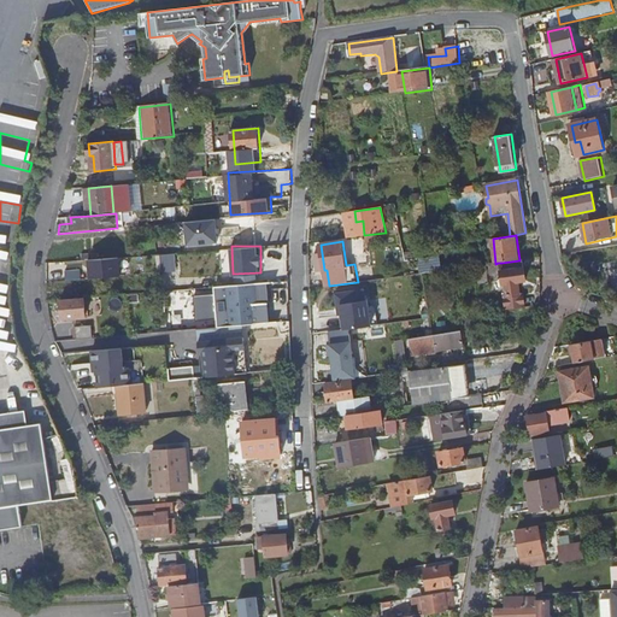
[(394,262),(406,260),(405,253),(405,252),(394,253),(394,262)]
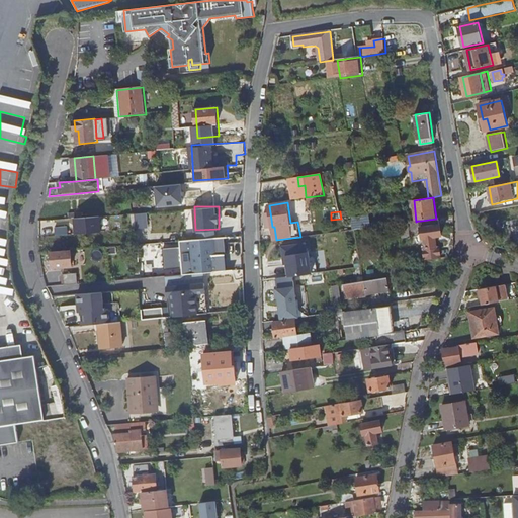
[(75,216),(76,232),(103,231),(102,214),(75,216)]
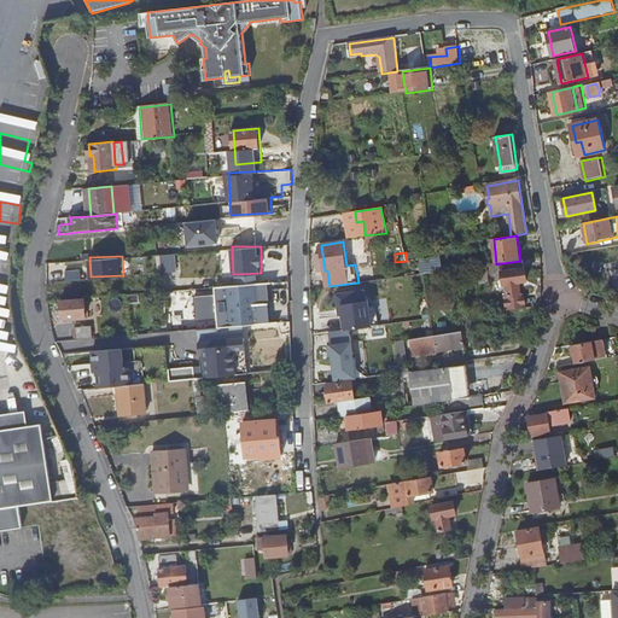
[(508,310),(526,308),(524,295),(522,295),(519,283),(528,281),(524,260),(520,261),(502,263),(505,285),(507,285),(509,297),(506,297),(508,310)]
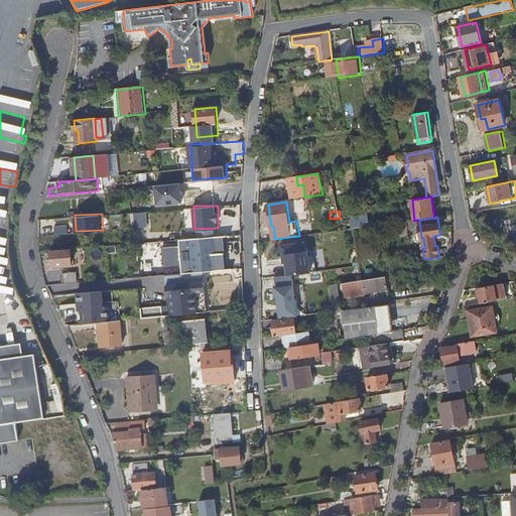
[(407,223),(399,224),(401,237),(409,236),(407,223)]
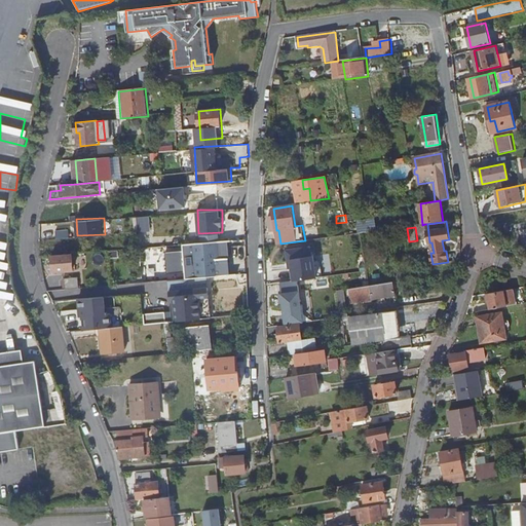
[(236,275),(233,240),(227,241),(230,275),(236,275)]
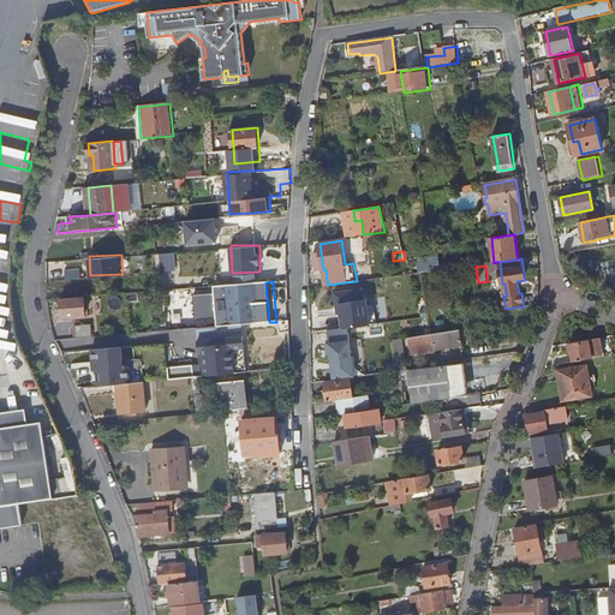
[(214,327),(269,322),(266,282),(212,286),(212,293),(191,294),(192,321),(214,318),(214,327)]
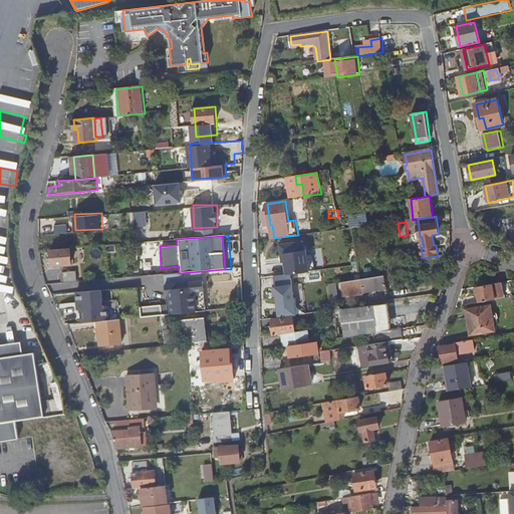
[(280,241),(284,273),(311,270),(307,238),(280,241)]
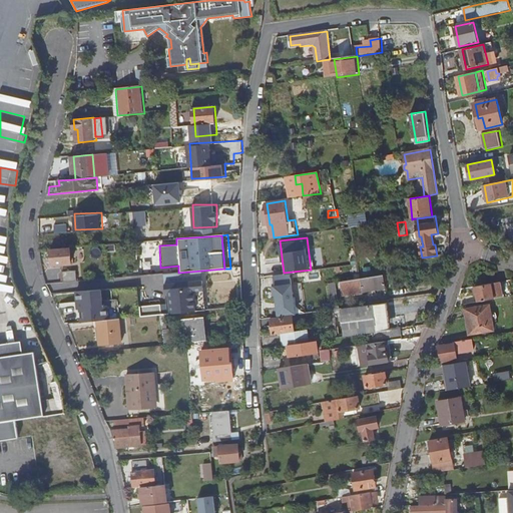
[(72,247),(52,248),(53,266),(73,265),(72,247)]
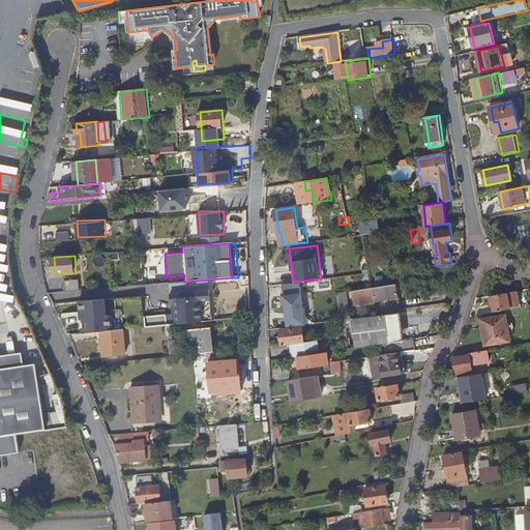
[(67,292),(79,291),(78,280),(66,281),(67,292)]
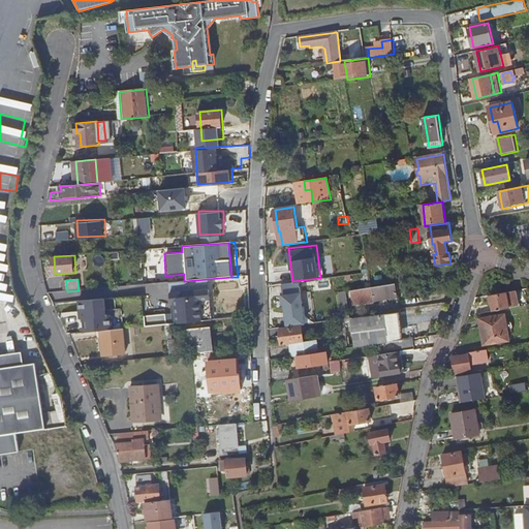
[(397,284),(374,287),(374,288),(352,291),(354,306),(376,302),(375,297),(398,292),(397,284)]
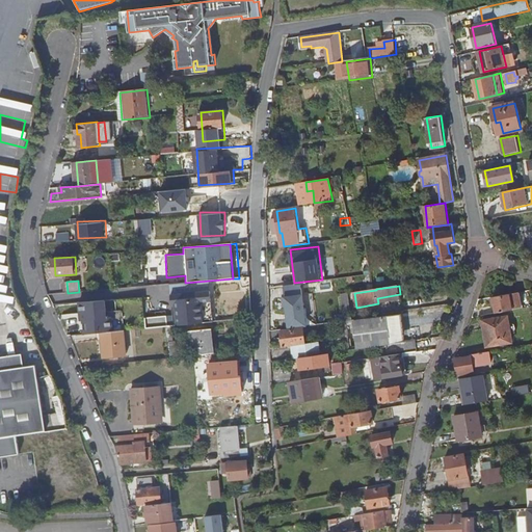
[(212,290),(171,294),(175,324),(214,321),(212,290)]
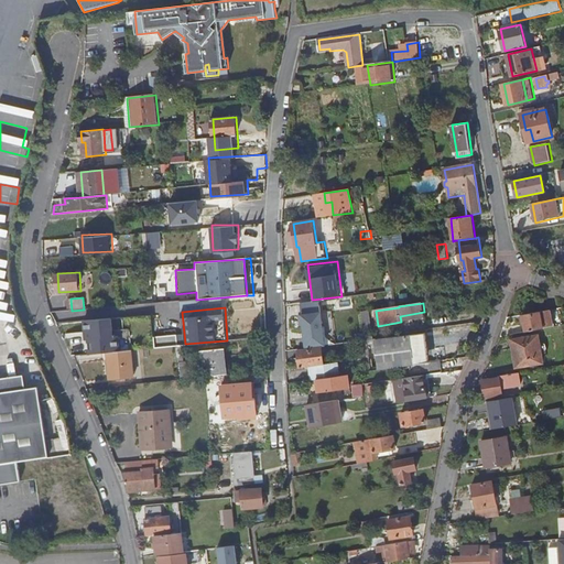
[(306,346),(328,343),(323,310),(301,313),(306,346)]
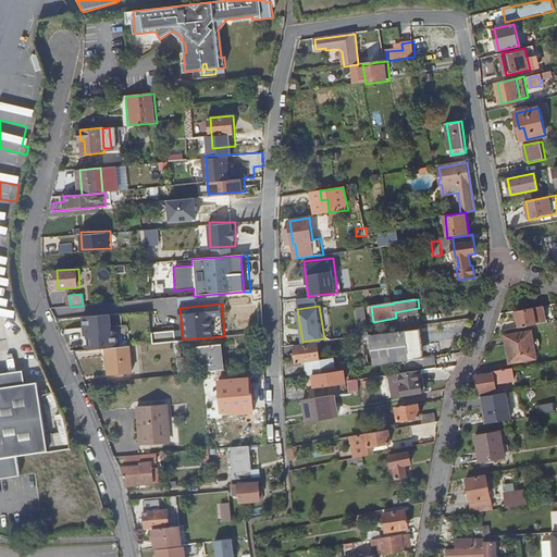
[(536,325),(546,324),(543,307),(533,308),(536,324),(536,325)]
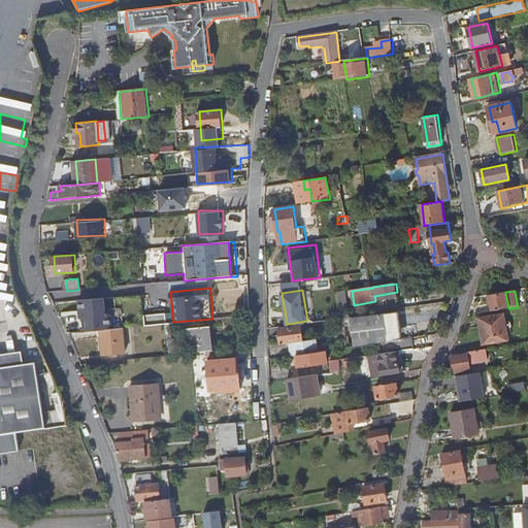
[(493,310),(508,307),(505,292),(490,295),(493,310)]
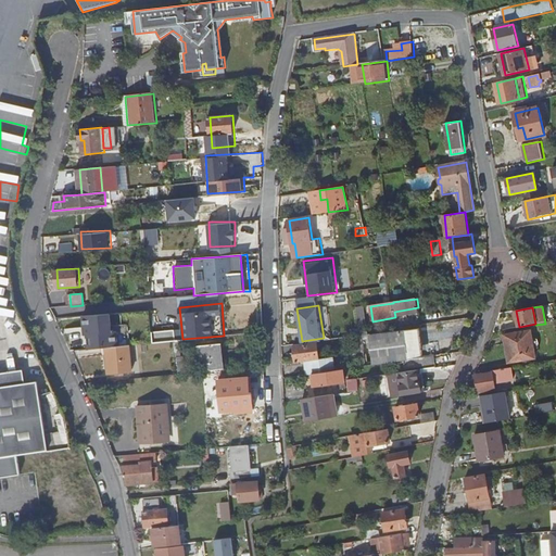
[(424,343),(421,328),(373,335),(377,365),(406,361),(421,358),(419,343),(424,343)]
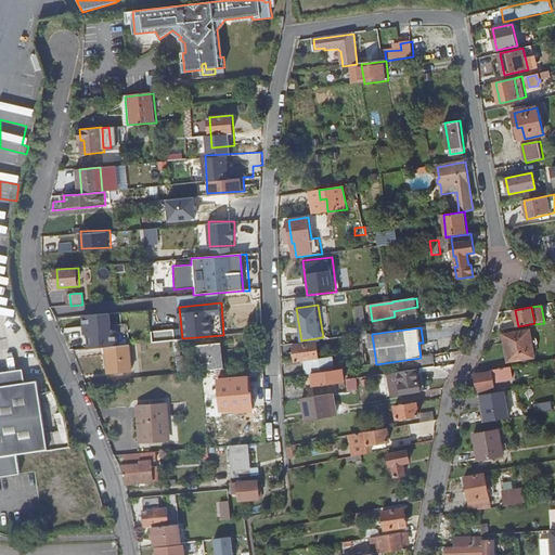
[(529,331),(503,335),(508,362),(534,357),(529,331)]
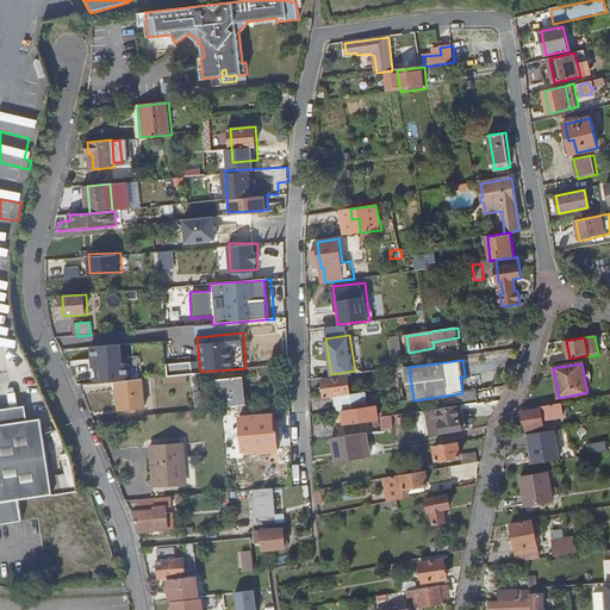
[(337,397),(352,394),(348,375),(323,378),(327,398),(337,397)]
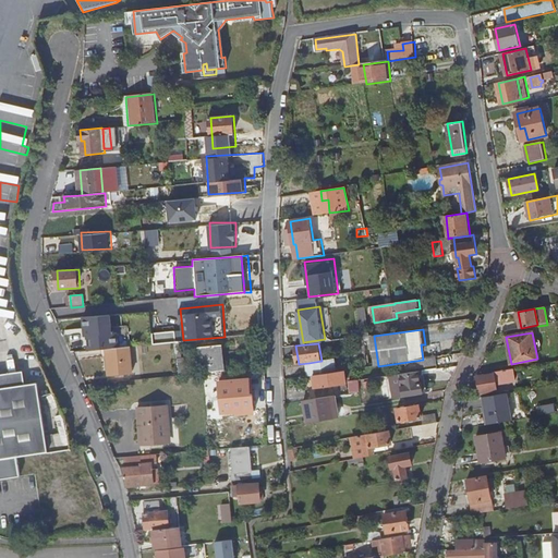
[(203,373),(222,371),(220,344),(201,348),(203,373)]
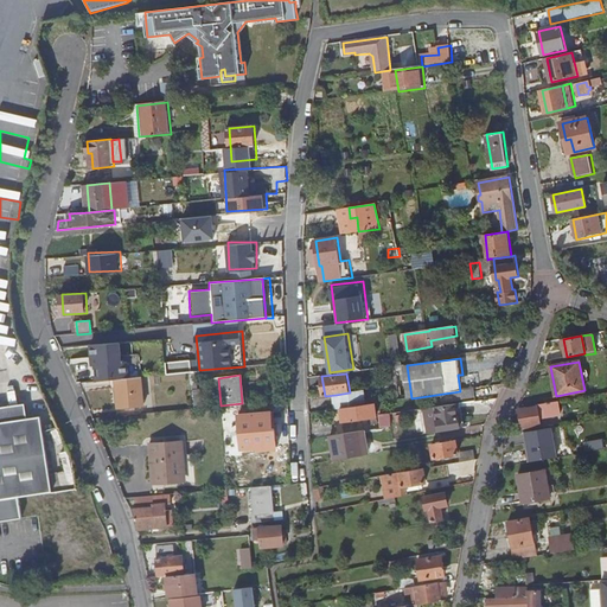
[(141,377),(115,379),(119,408),(144,406),(141,377)]
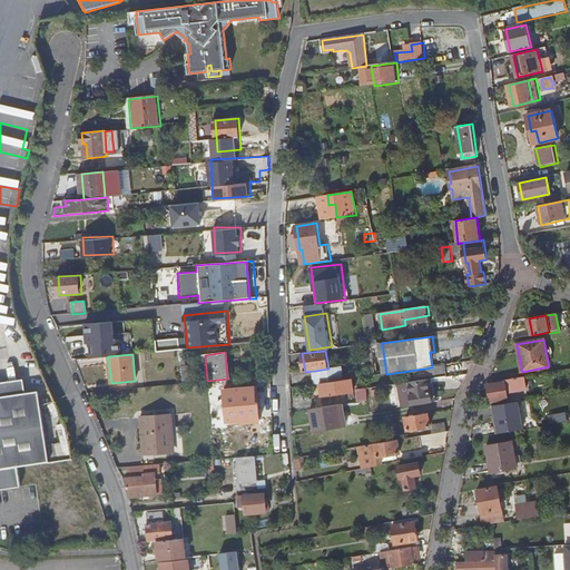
[(432,367),(416,370),(418,377),(449,373),(448,365),(432,367)]
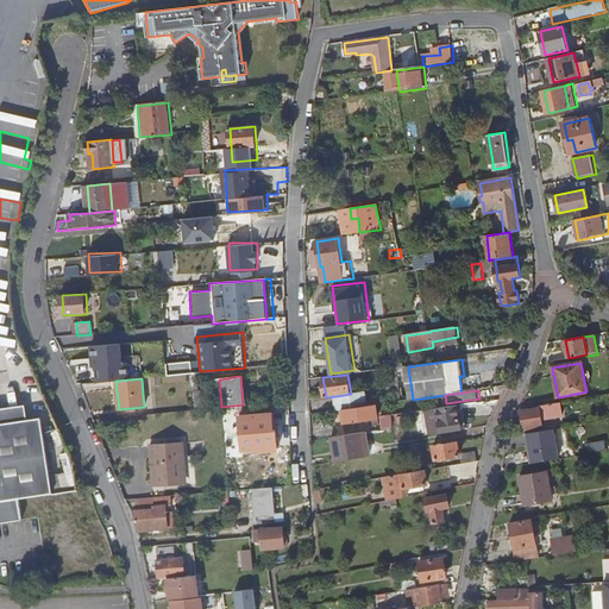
[(366,391),(351,394),(337,396),(338,410),(368,406),(366,391)]
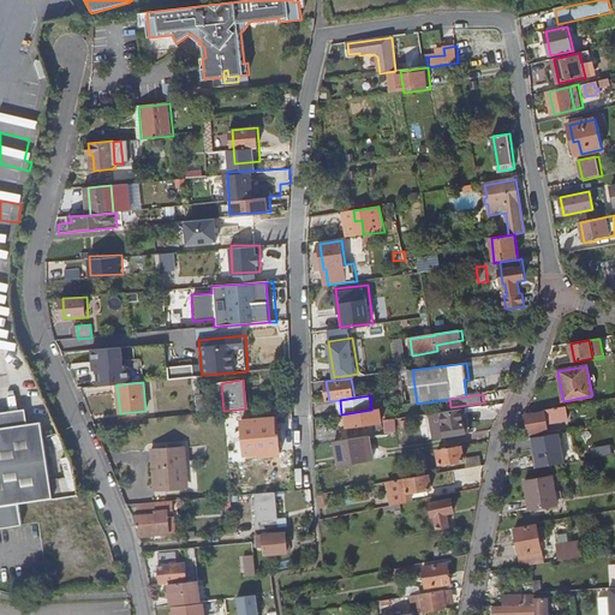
[(568,406),(544,410),(545,412),(527,416),(530,434),(548,431),(547,419),(553,418),(553,422),(569,419),(568,406)]
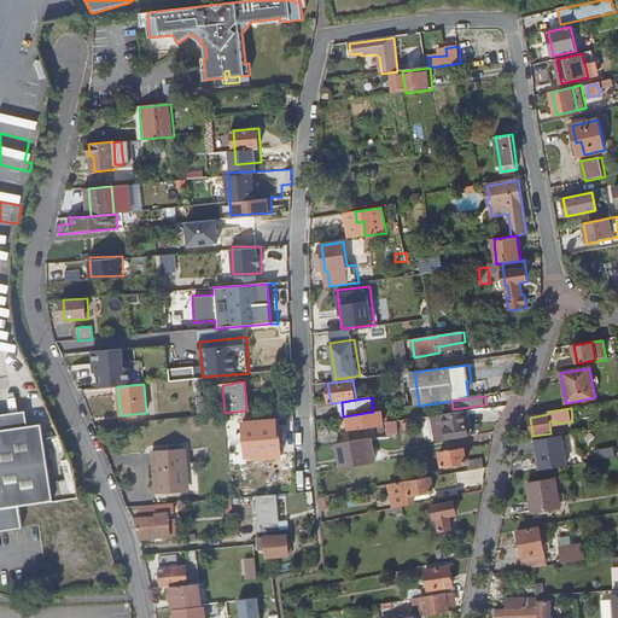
[(0,430),(29,426),(27,412),(0,415),(0,430)]
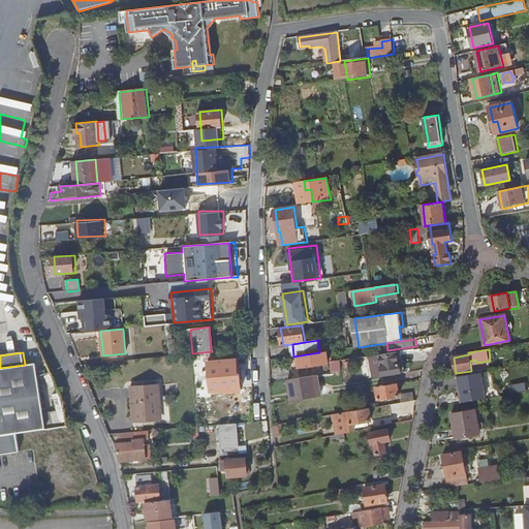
[(300,356),(301,363),(328,359),(327,352),(300,356)]
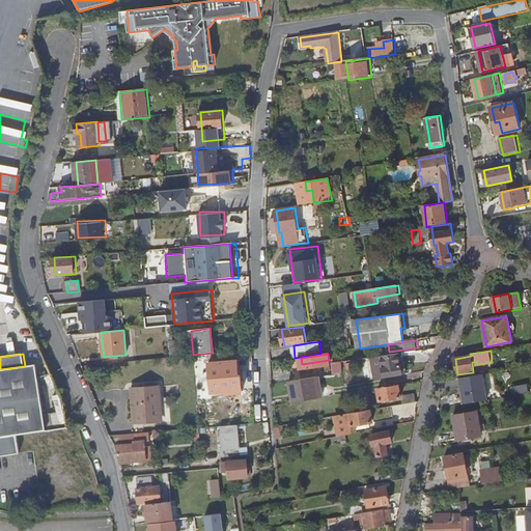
[(403,375),(400,354),(373,358),(376,380),(403,375)]
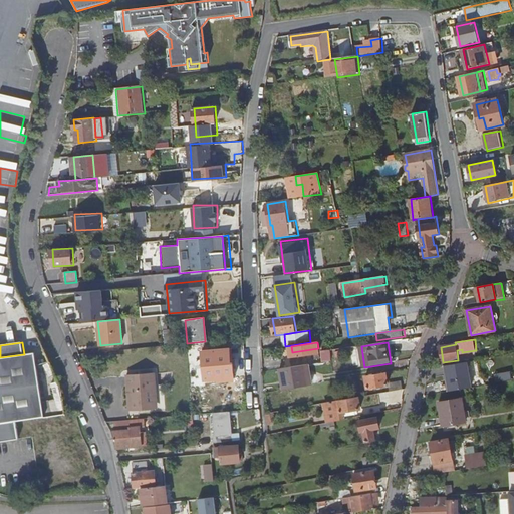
[(202,347),(203,380),(235,379),(234,347),(202,347)]
